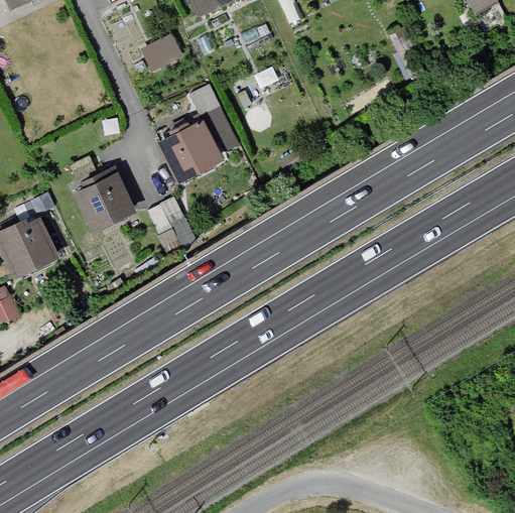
[(4,0),(11,12),(34,0),(4,0)]
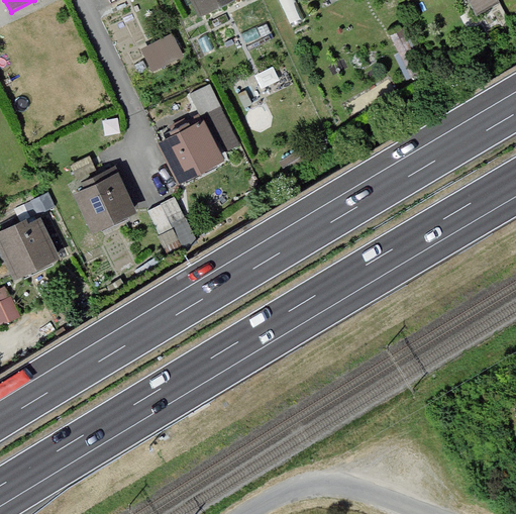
[(191,0),(198,15),(231,0),(191,0)]
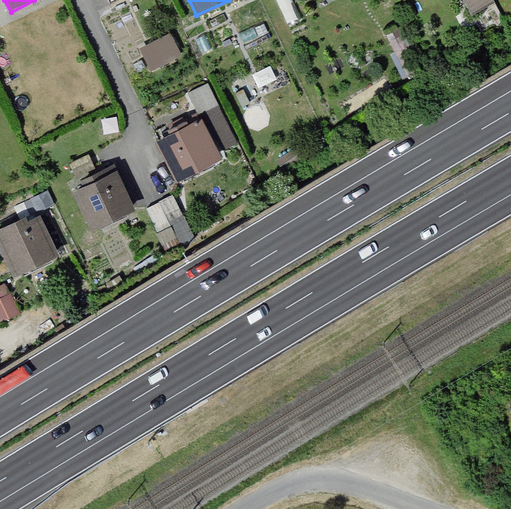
[(461,0),(470,17),(496,3),(494,0),(461,0)]
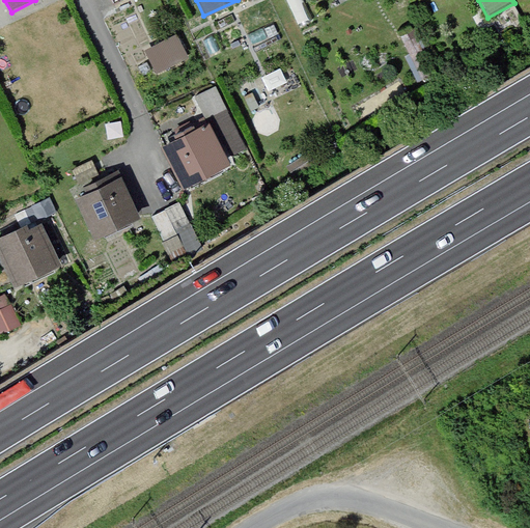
[(176,33),(143,49),(156,74),(189,58),(176,33)]
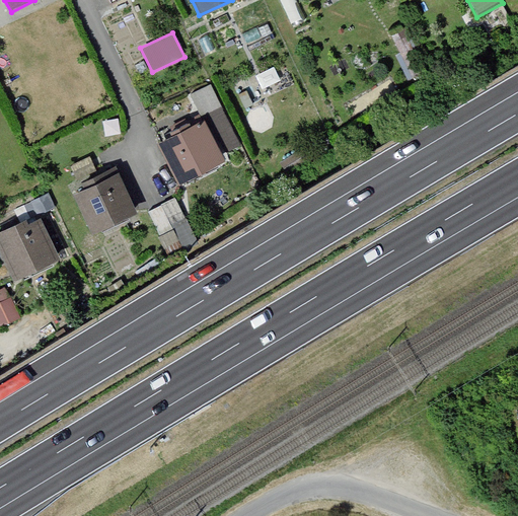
[(408,38),(394,45),(413,81),(427,75),(408,38)]
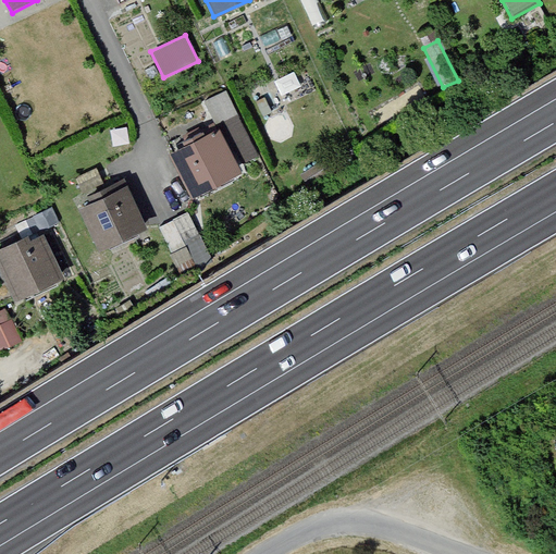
[(225,90),(204,102),(214,124),(218,122),(243,169),(261,159),(225,90)]
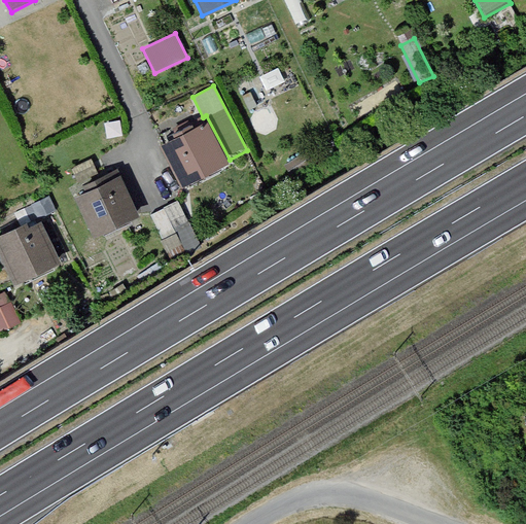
[(121,119),(103,121),(105,141),(124,139),(121,119)]
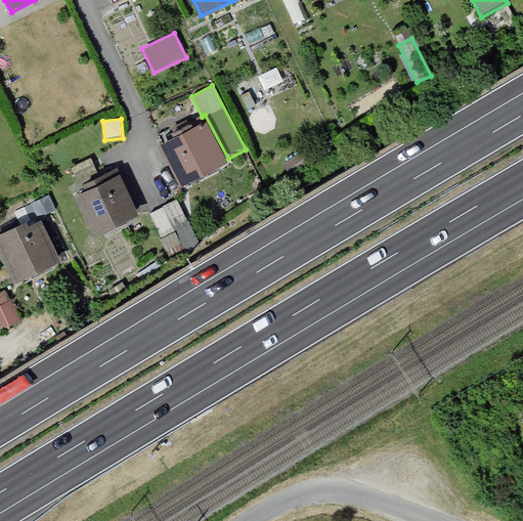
[(204,121),(159,144),(180,186),(226,162),(204,121)]
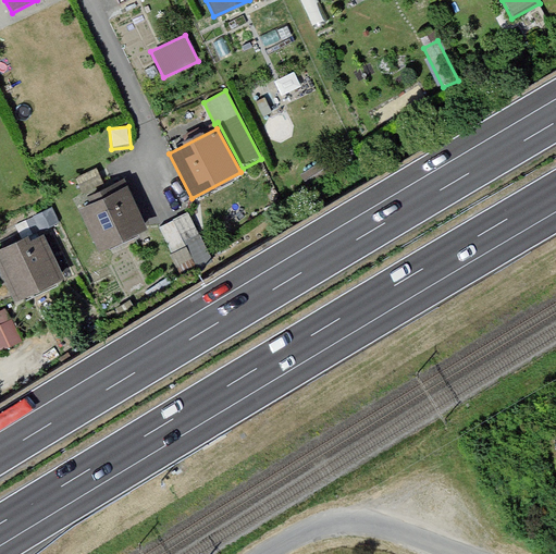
[(325,158),(299,174),(309,189),(335,174),(325,158)]
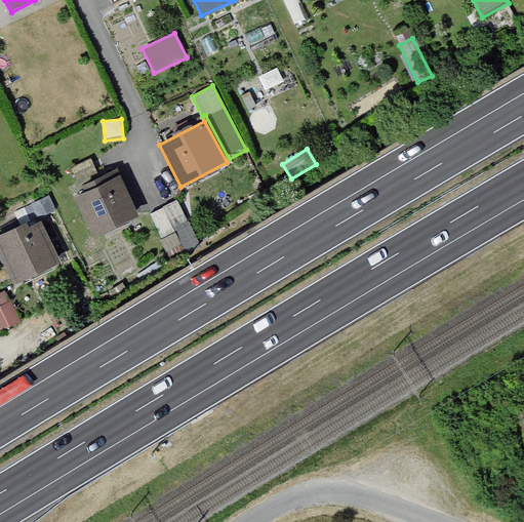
[(90,158),(71,168),(77,181),(96,170),(90,158)]
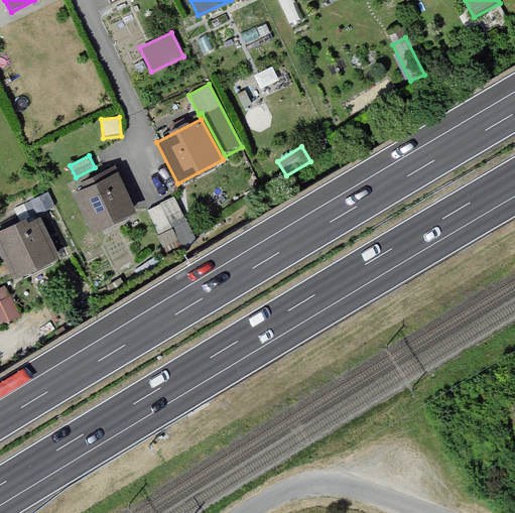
[(112,169),(70,190),(93,235),(135,214),(112,169)]
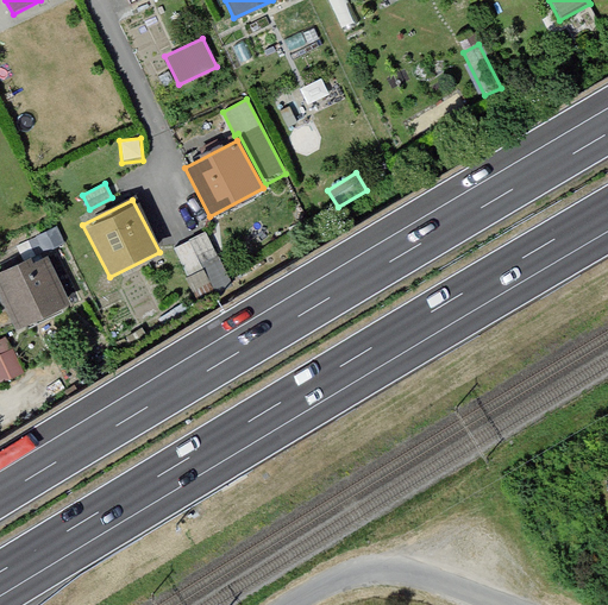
[(206,232),(173,249),(200,303),(234,287),(206,232)]
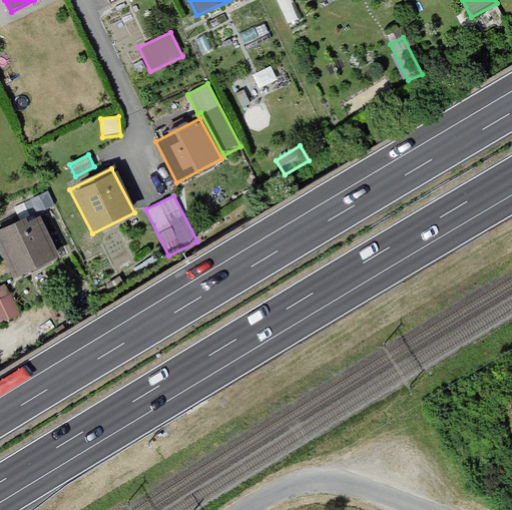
[(27,217),(0,229),(0,250),(14,279),(57,257),(38,218),(29,222),(27,217)]
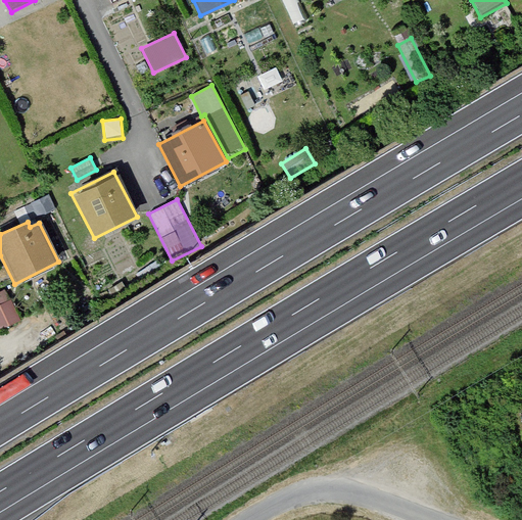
[(1,296),(0,296),(0,331),(19,322),(9,301),(5,303),(1,296)]
